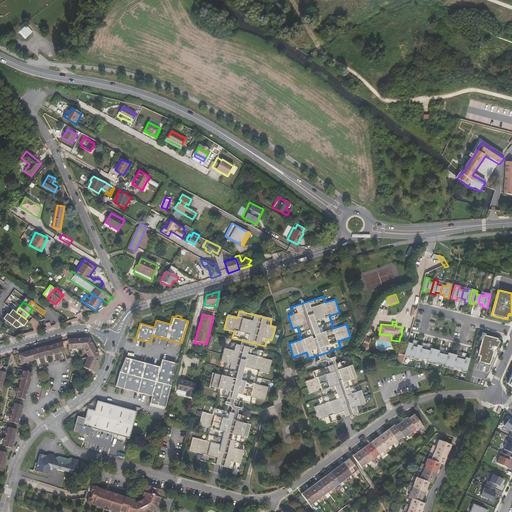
[(497,338),(483,335),(477,356),(480,356),(478,362),(489,365),(491,360),(492,357),(493,357),(499,342),(499,340),(497,340),(497,338)]
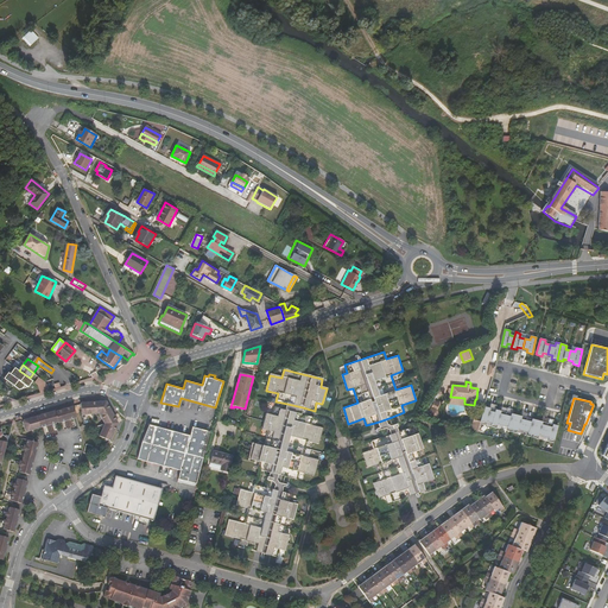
[(107,399),(82,403),(82,415),(100,412),(103,419),(114,413),(107,399)]
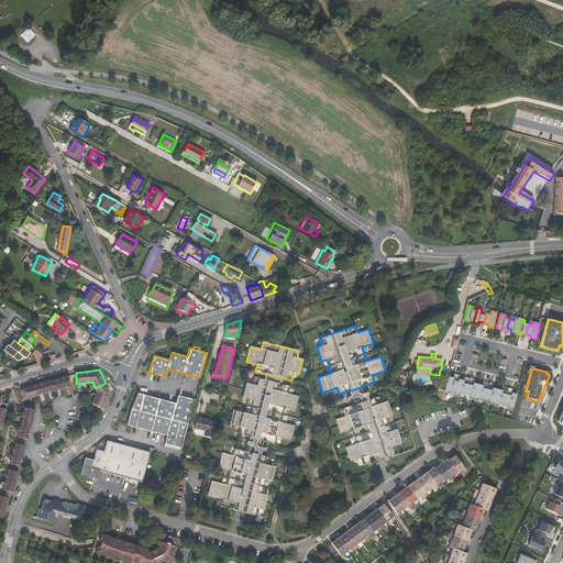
[(404,381),(407,373),(401,371),(398,377),(404,381)]
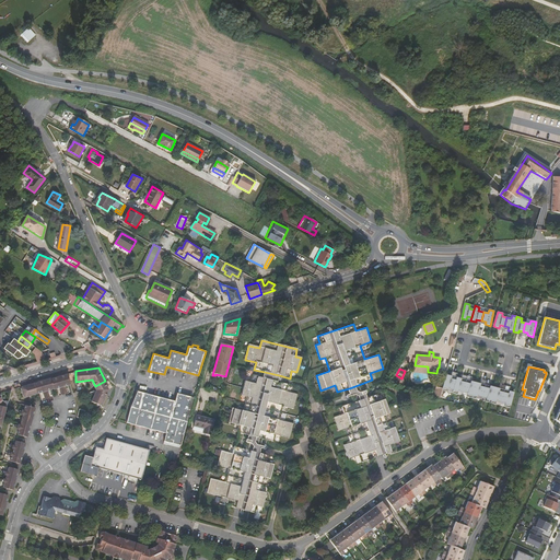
[(68,372),(53,376),(56,388),(58,388),(60,395),(70,392),(68,385),(71,384),(68,372)]
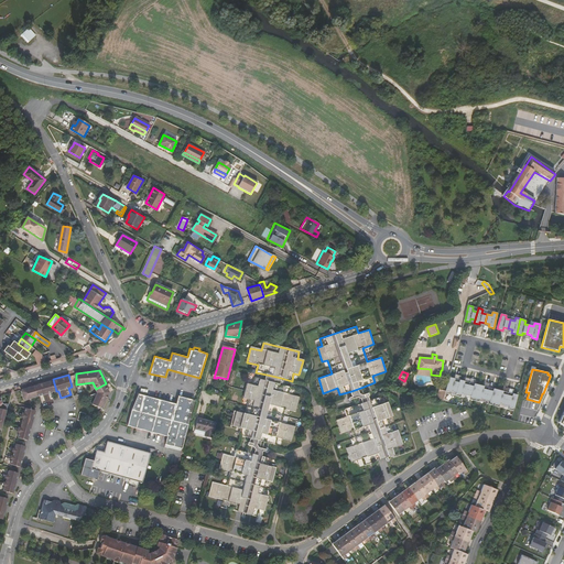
[(279,384),(281,378),(267,375),(264,381),(279,384)]
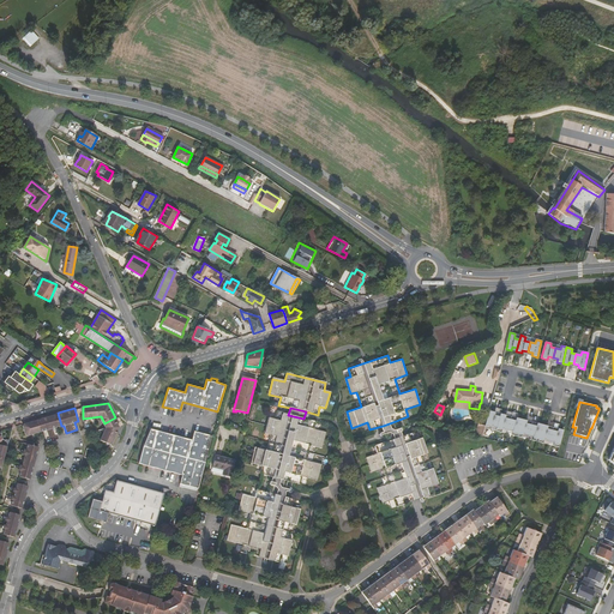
[(492,411),(488,410),(486,422),(483,428),(489,429),(491,426),(495,427),(499,416),(494,415),(494,411),(492,411)]
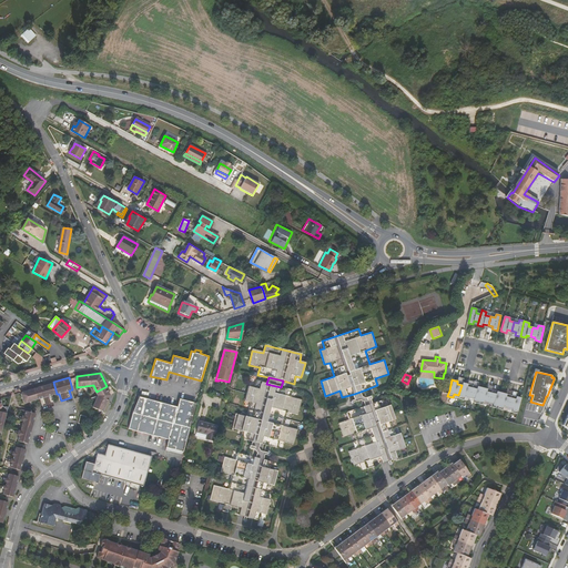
[(53,382),(36,387),(39,399),(42,398),(44,405),(54,403),(52,395),(57,394),(53,382)]
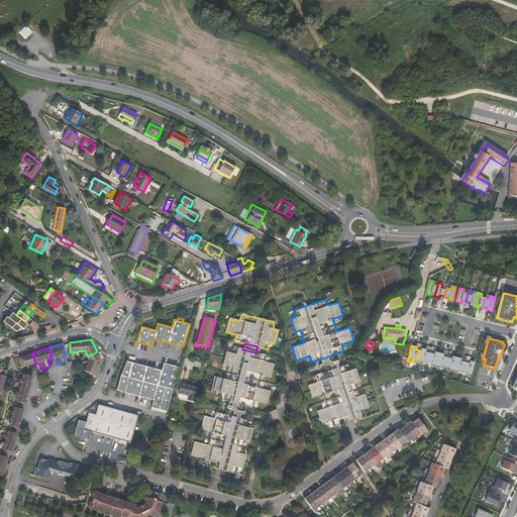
[(255,352),(242,349),(232,347),(231,353),(226,352),(223,366),(228,368),(224,380),(214,378),(211,391),(221,394),(220,400),(229,403),(242,406),(253,408),(254,402),(268,405),(271,392),(257,388),(262,376),(271,378),(275,365),(265,362),(266,355),(255,352)]
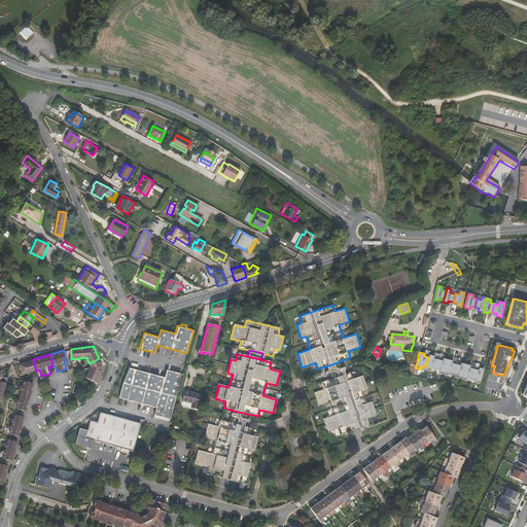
[(428,355),(428,357),(425,366),(425,370),(429,371),(430,367),(434,369),(437,359),(432,358),(433,356),(431,355),(428,355)]
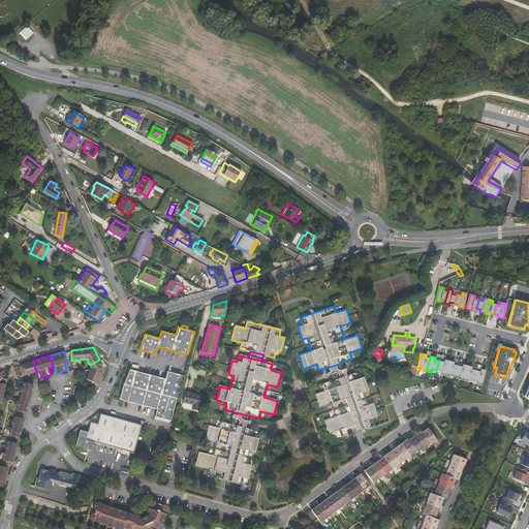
[(91,368),(87,378),(96,382),(102,367),(99,360),(90,365),(91,368)]
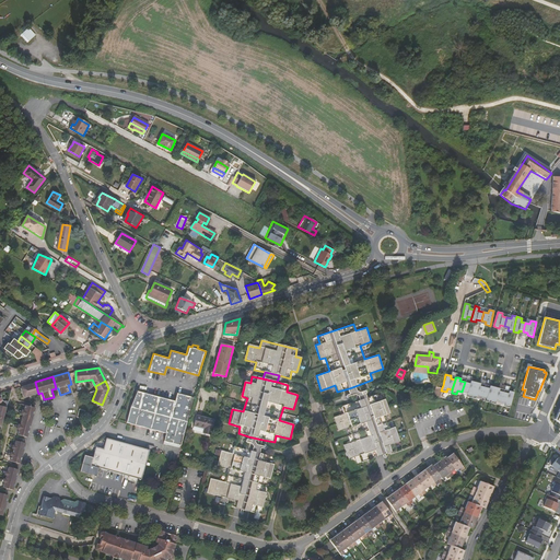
[(465,382),(462,392),(467,394),(466,396),(471,398),(475,382),(473,382),(470,381),(469,383),(465,382)]
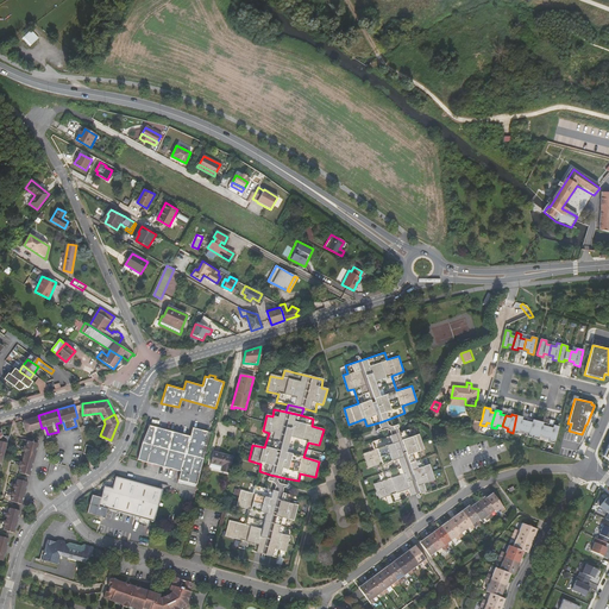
[(27,432),(42,428),(38,415),(24,420),(22,424),(24,431),(27,432)]
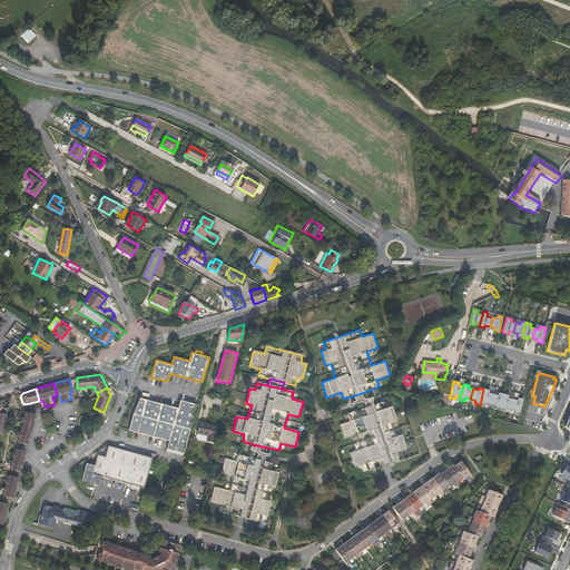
[(487,390),(483,389),(480,405),(484,406),(485,403),(490,404),(493,394),(488,393),(489,390),(488,390),(487,390)]
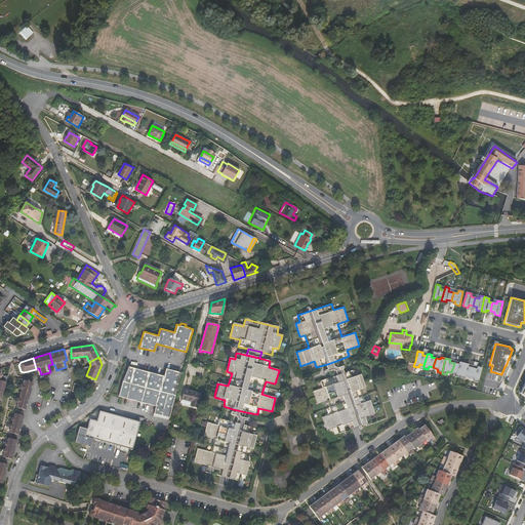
[(337,367),(340,366),(338,360),(327,364),(331,376),(344,372),(341,368),(338,369),(337,367)]
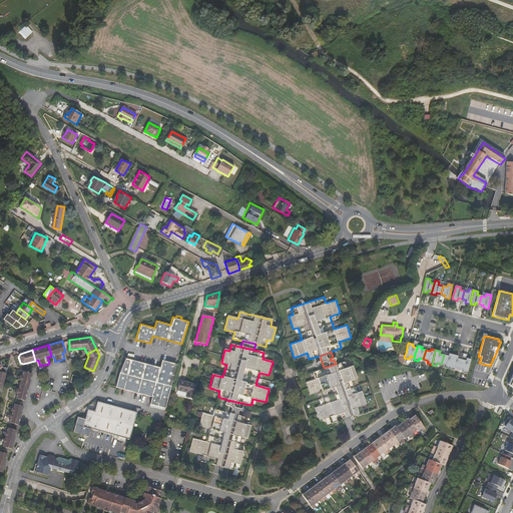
[(404,358),(406,353),(401,352),(397,364),(402,365),(404,358)]
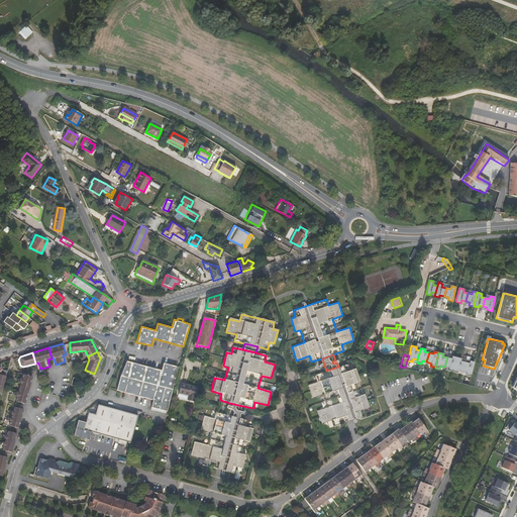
[(451,358),(447,357),(444,367),(449,368),(448,371),(453,372),(456,357),(453,356),(452,356),(451,358)]
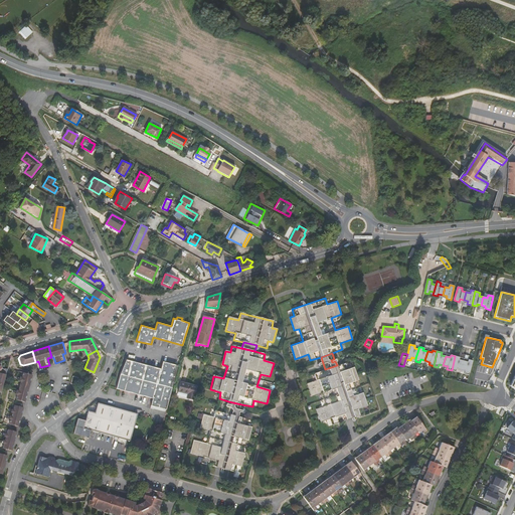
[(458,357),(455,356),(452,370),(456,371),(457,369),(461,370),(464,361),(459,359),(460,357),(459,357),(458,357)]
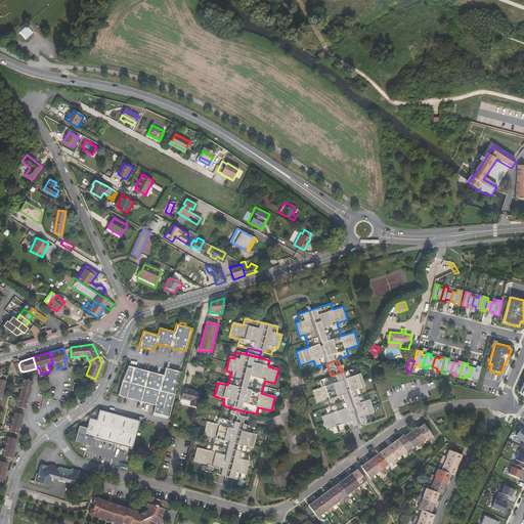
[(128,365),(118,394),(155,404),(153,412),(168,417),(180,372),(165,367),(163,376),(128,365)]
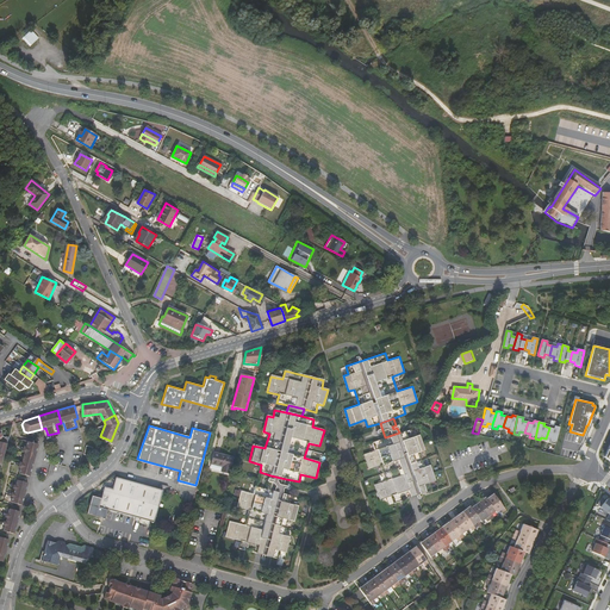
[(549,428),(546,439),(552,440),(551,443),(555,444),(560,428),(556,427),(555,427),(555,425),(554,429),(549,428)]
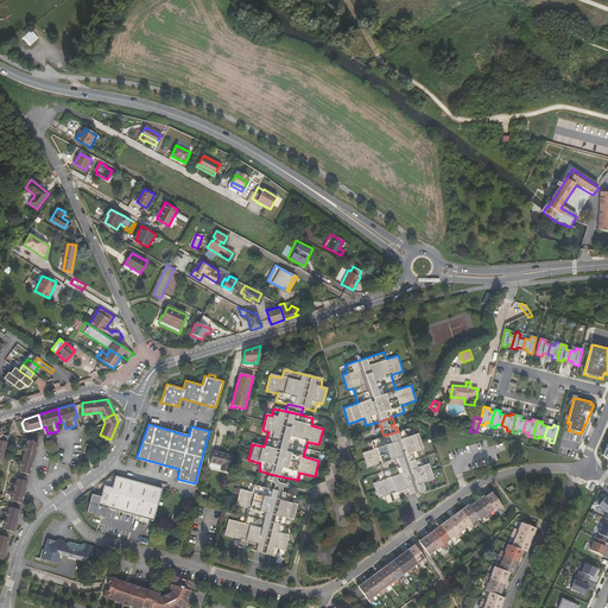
[(418,432),(412,435),(410,428),(398,431),(384,436),(372,441),(374,448),(362,451),(368,468),(380,463),(385,479),(373,482),(379,498),(390,494),(393,502),(431,488),(429,481),(435,479),(429,463),(423,466),(418,450),(423,449),(418,432)]
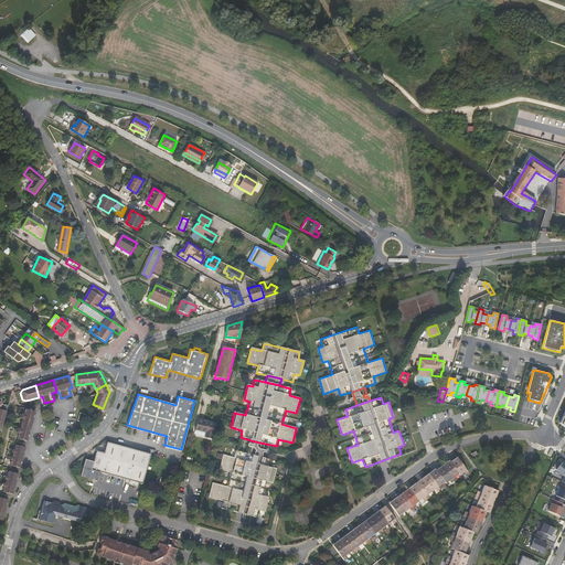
[(22,419),(21,424),(31,426),(35,412),(24,408),(23,414),(21,414),(20,418),(22,419)]
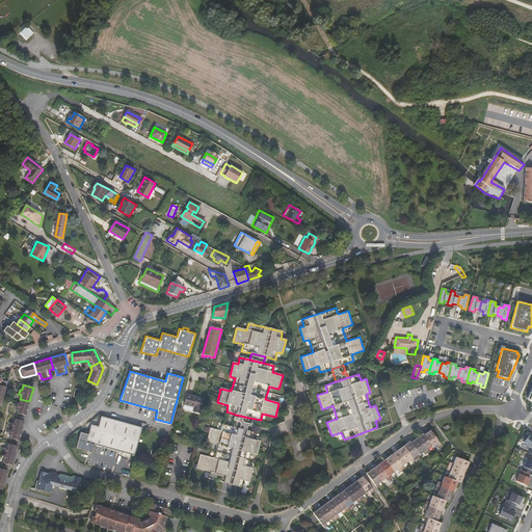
[(200,414),(204,399),(186,395),(184,404),(194,407),(193,411),(200,414)]
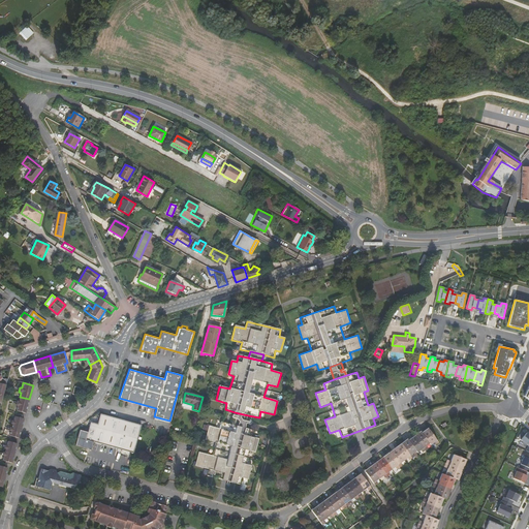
[(29,399),(20,397),(19,401),(17,401),(16,405),(18,405),(16,410),(26,412),(29,399)]
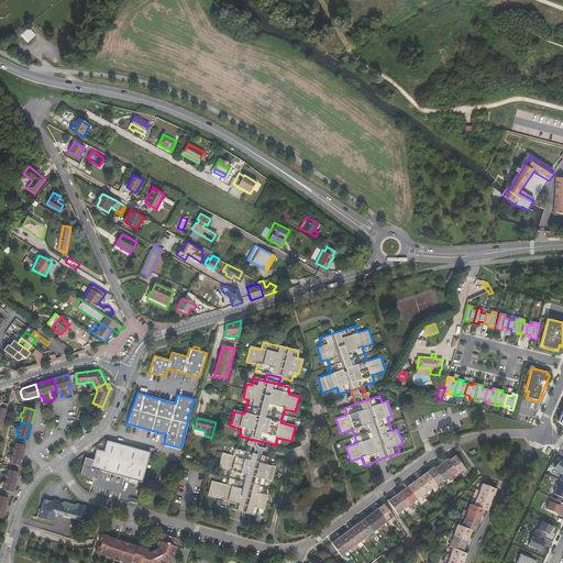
[(263,449),(264,442),(250,439),(249,443),(253,443),(252,446),(249,445),(246,452),(262,456),(263,450),(263,449)]
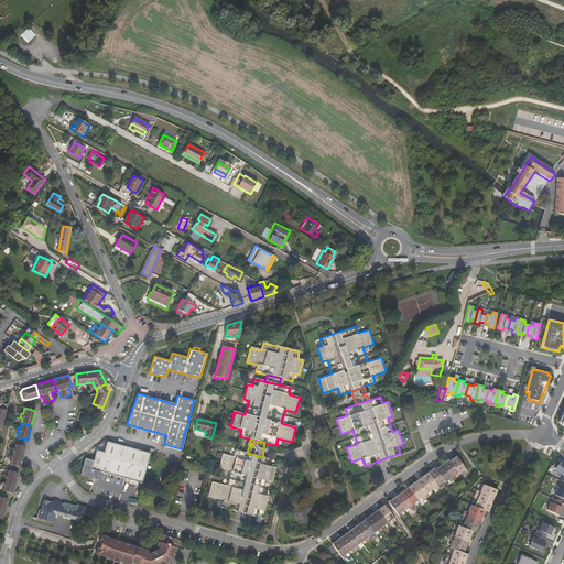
[(129,446),(128,446),(107,441),(105,451),(97,449),(94,461),(85,458),(80,475),(98,479),(100,470),(142,481),(150,452),(148,452),(129,446)]
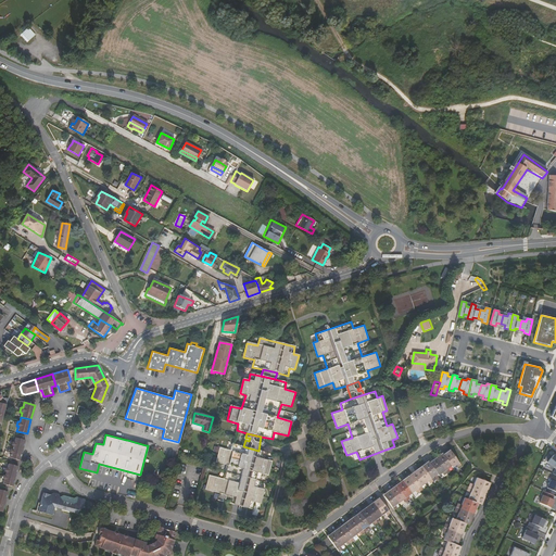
[(11,445),(13,445),(13,447),(23,450),(25,440),(15,438),(14,442),(12,442),(11,445)]
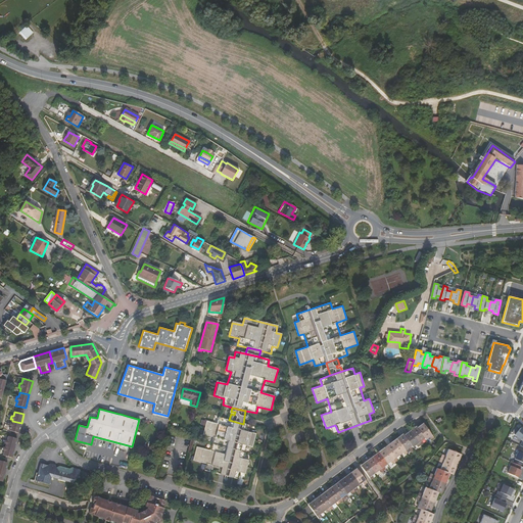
[(243,424),(229,420),(219,418),(218,425),(207,422),(204,435),(215,437),(210,452),(198,447),(194,461),(207,465),(206,471),(240,479),(241,473),(246,474),(250,461),(244,460),(248,446),(253,447),(256,434),(251,433),(252,427),(243,424)]
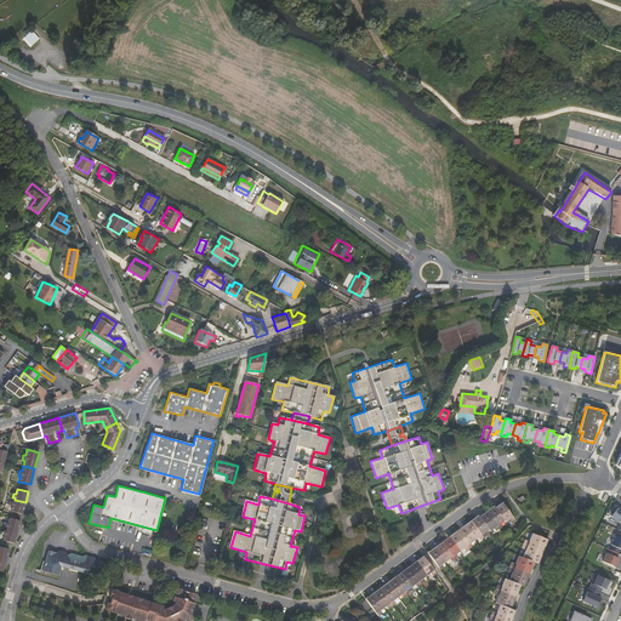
[(26,502),(15,500),(13,502),(11,501),(11,505),(12,505),(11,511),(22,513),(26,502)]
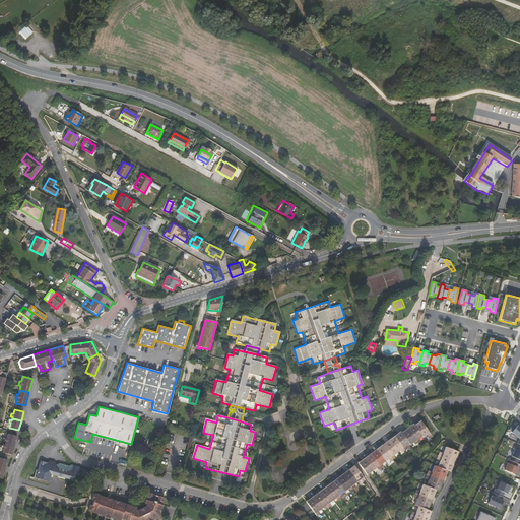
[(429,435),(431,433),(420,418),(414,424),(423,435),(427,433),(429,435)]
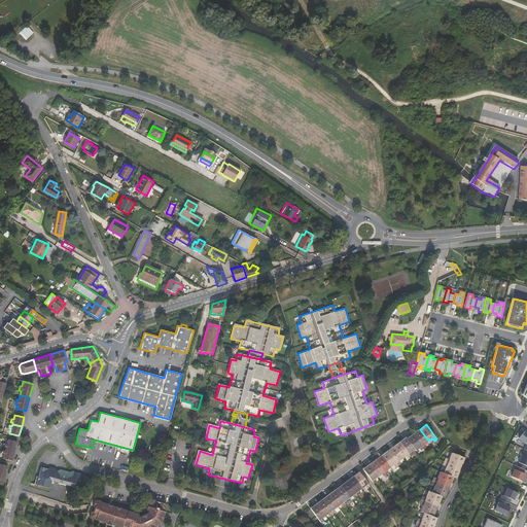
[(428,441),(420,429),(419,428),(413,432),(423,447),(426,446),(424,443),(428,441)]
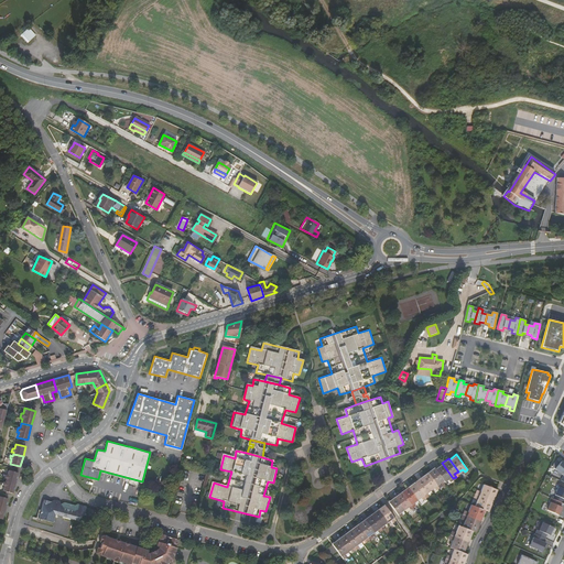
[(451,480),(453,478),(442,463),(435,468),(443,479),(444,481),(448,478),(451,480)]
